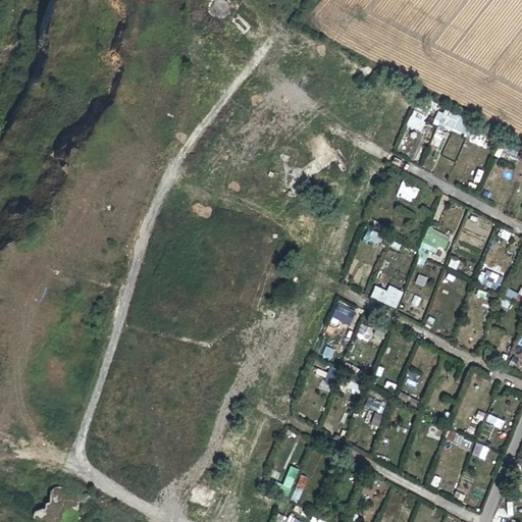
[(237,43),(258,23),(243,10),(239,13),(237,12),(225,30),(237,43)]
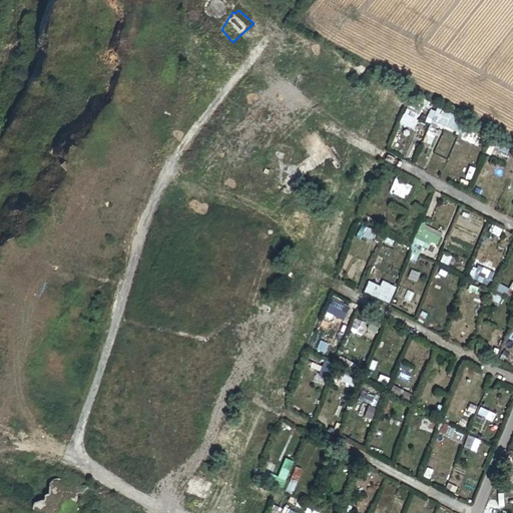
[(268,49),(258,63),(267,70),(268,68),(272,71),(276,65),(270,61),(274,54),(268,49)]
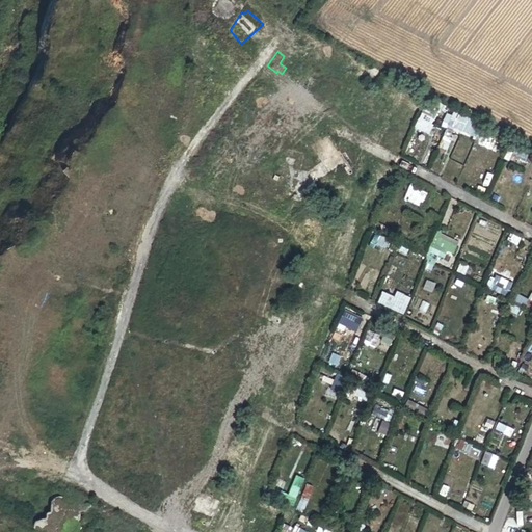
[(353,61),(350,73),(366,77),(369,68),(356,64),(356,62),(353,61)]
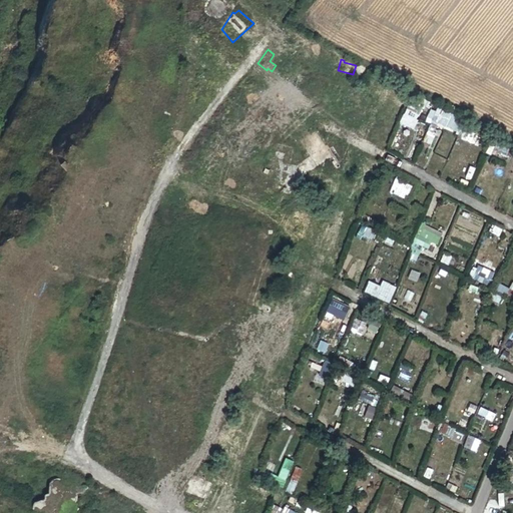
[(377,78),(369,93),(375,96),(383,82),(377,78)]
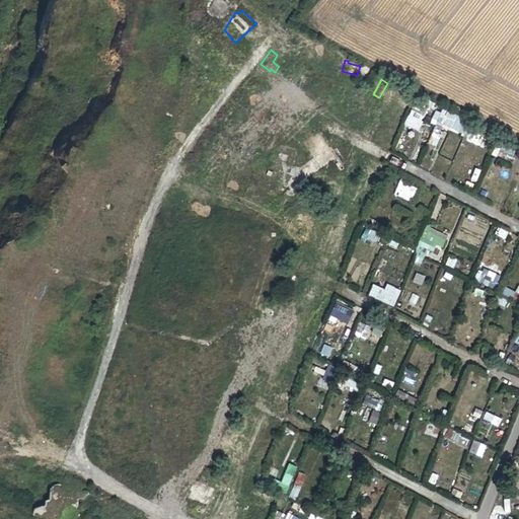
[(385,93),(381,101),(390,106),(396,96),(416,106),(410,118),(421,123),(426,112),(430,104),(390,84),(385,93)]
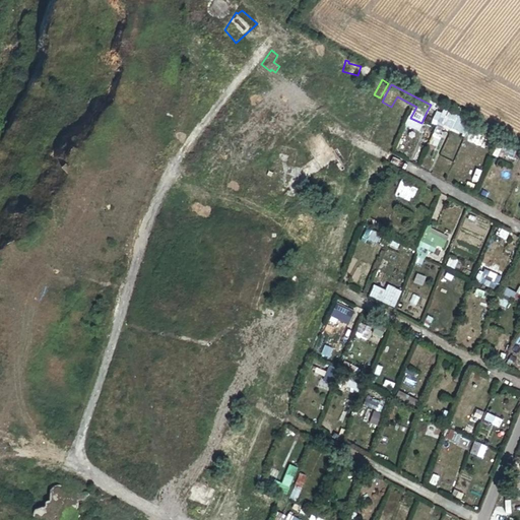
[(438,123),(427,148),(435,151),(441,138),(439,137),(444,126),(465,135),(470,124),(443,112),(438,123)]
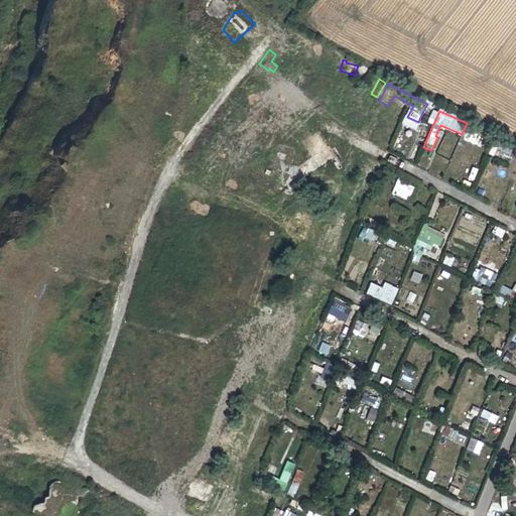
[(473,145),(479,132),(474,129),(467,142),(473,145)]
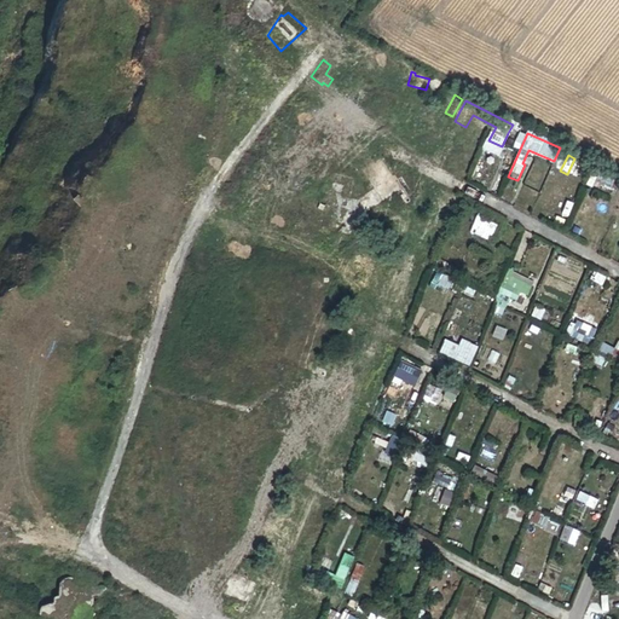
[(567,174),(577,179),(585,163),(574,158),(567,174)]
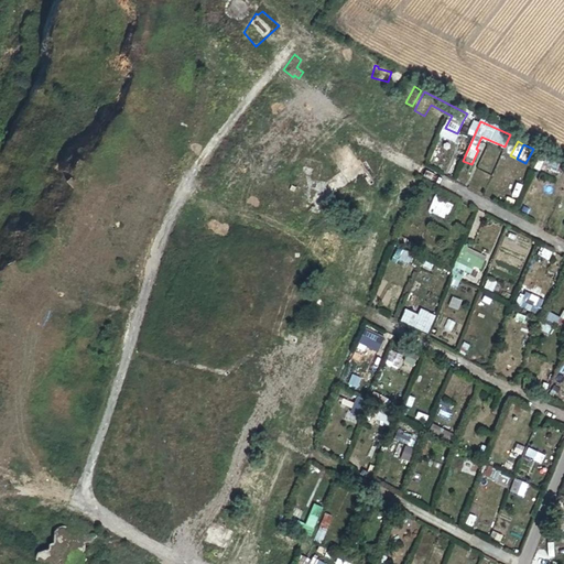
[(340,177),(339,183),(346,185),(350,171),(355,158),(345,154),(340,167),(344,169),(340,177)]
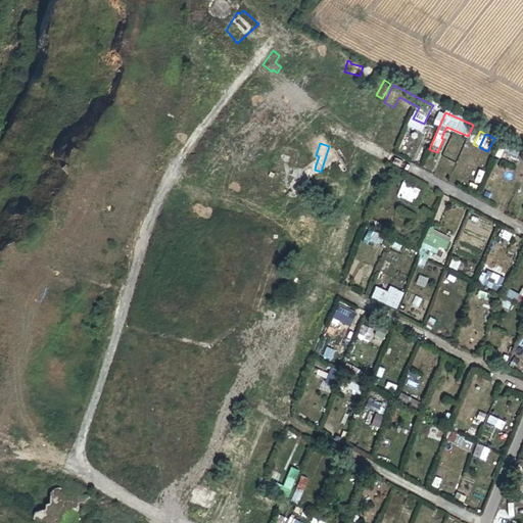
[(504,153),(520,160),(522,153),(507,146),(504,153)]
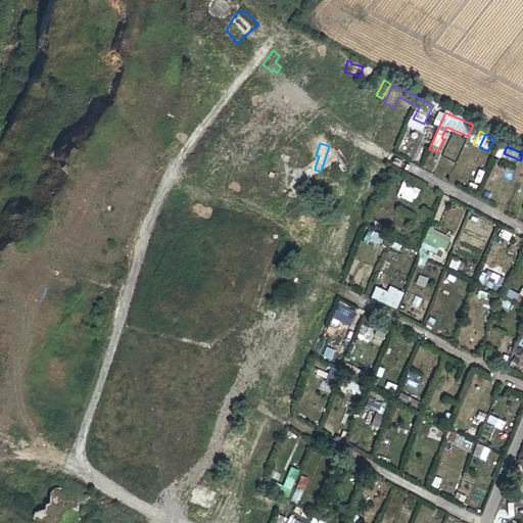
[(303,172),(295,171),(299,152),(282,149),(279,163),(275,185),(267,183),(265,192),(285,196),(287,187),(288,187),(289,179),(302,181),(303,172)]
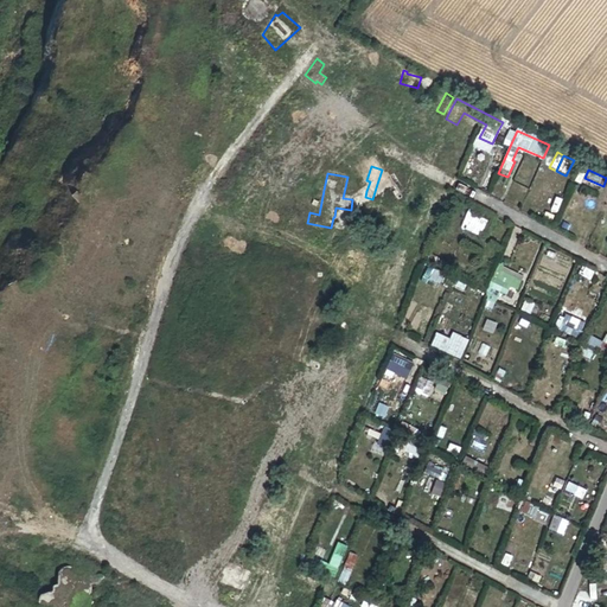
[(430,200),(428,208),(441,213),(448,197),(432,190),(428,199),(430,200)]
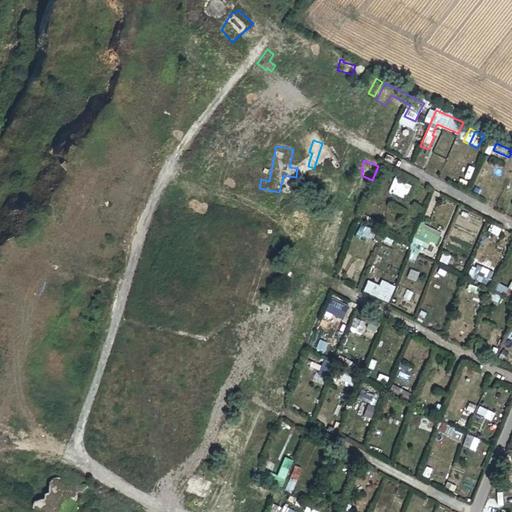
[(394,194),(405,200),(410,191),(403,187),(404,185),(395,180),(392,186),(397,188),(394,194)]
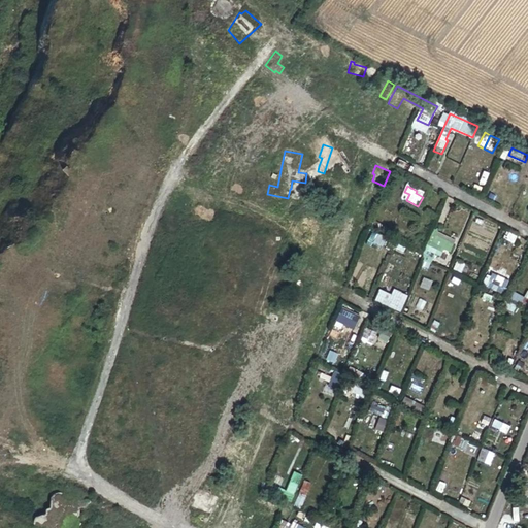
[(371,228),(380,232),(383,226),(375,222),(371,228)]
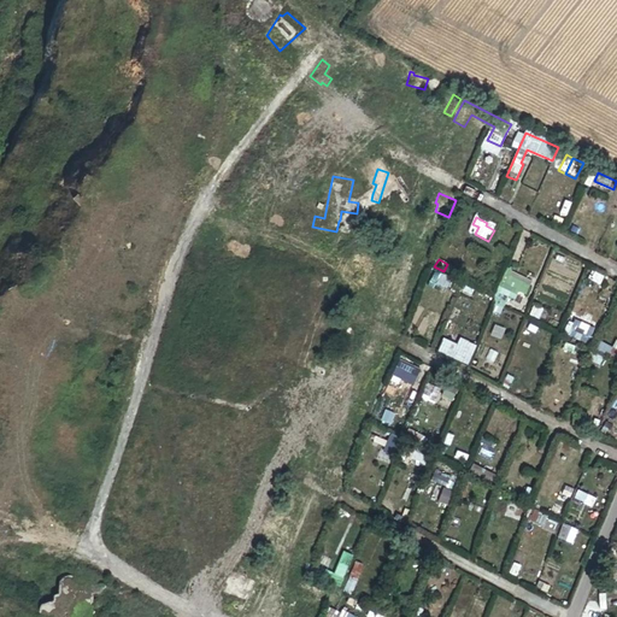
[(511,271),(498,300),(506,304),(510,298),(515,300),(518,293),(526,297),(533,282),(512,272),(511,271)]
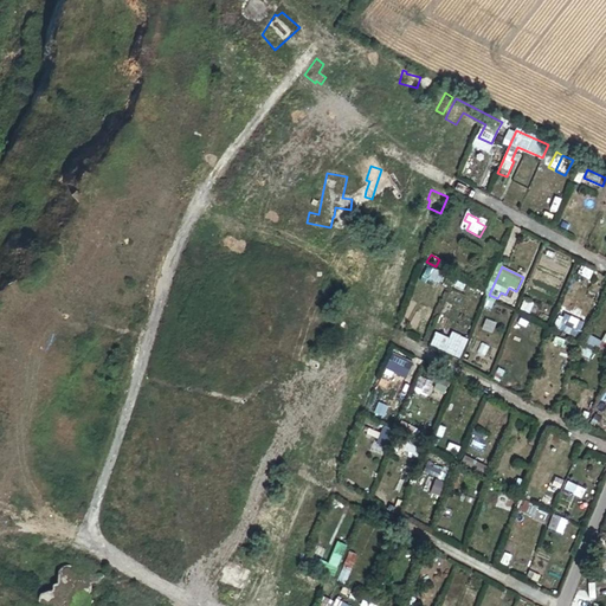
[(429,279),(439,285),(444,275),(433,269),(429,279)]
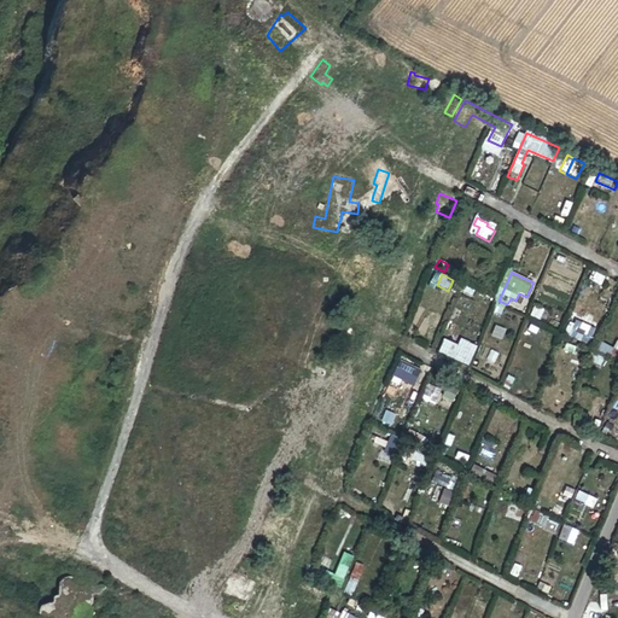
[(464,292),(478,298),(481,292),(466,285),(464,292)]
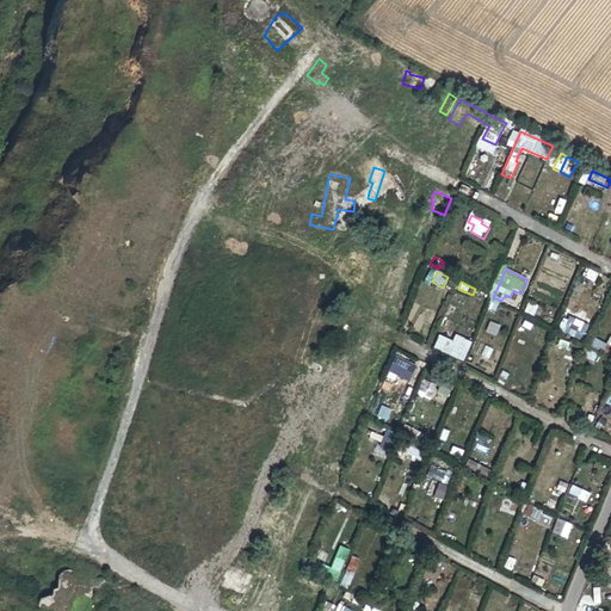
[(566,325),(562,332),(582,341),(586,334),(566,325)]
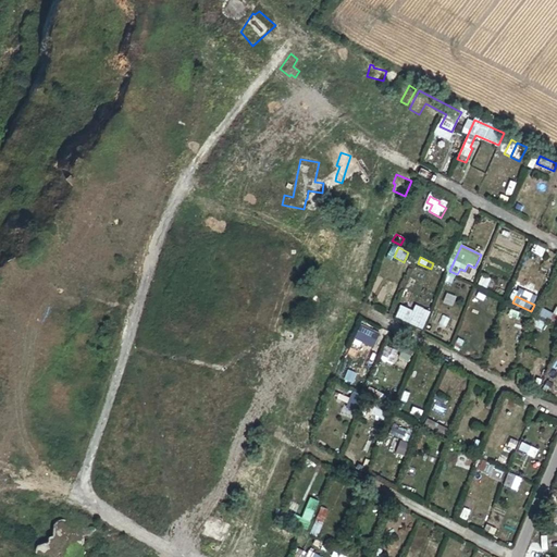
[(384,313),(392,318),(398,301),(392,298),(384,313)]
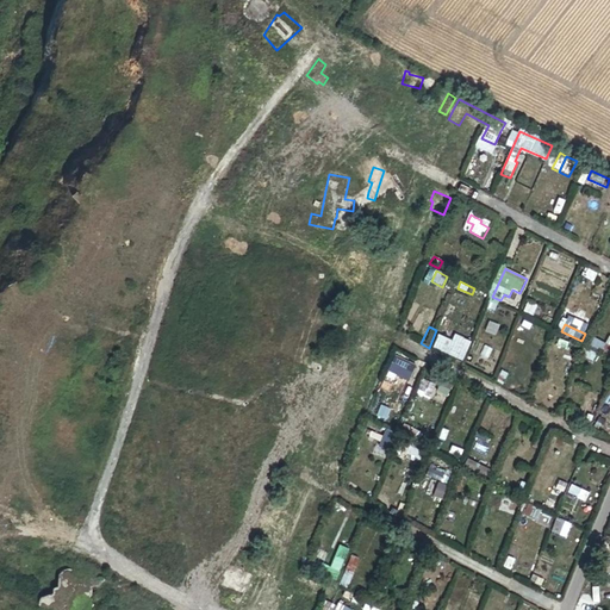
[(433,348),(462,362),(472,342),(455,335),(452,341),(439,335),(433,348)]
